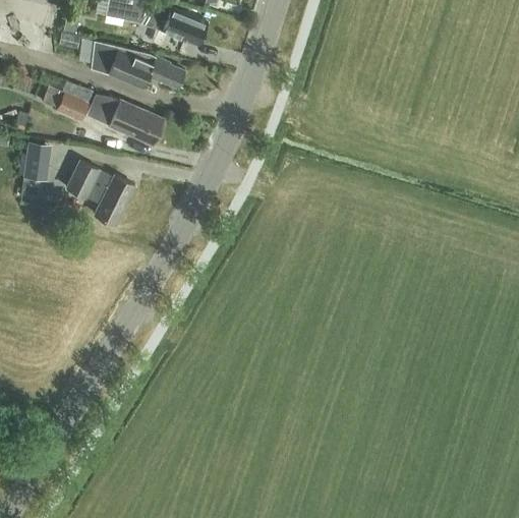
[(141,14),(143,0),(110,0),(109,8),(141,14)]
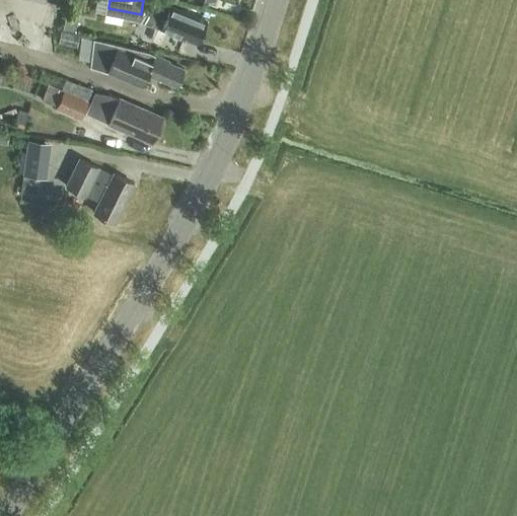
[(197,45),(207,21),(153,0),(149,0),(141,20),(159,28),(162,29),(161,30),(182,39),(197,45)]
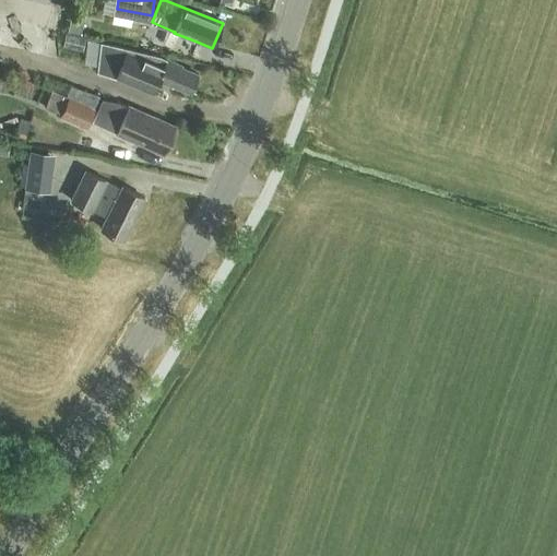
[(84,19),(72,15),(68,34),(80,37),(84,19)]
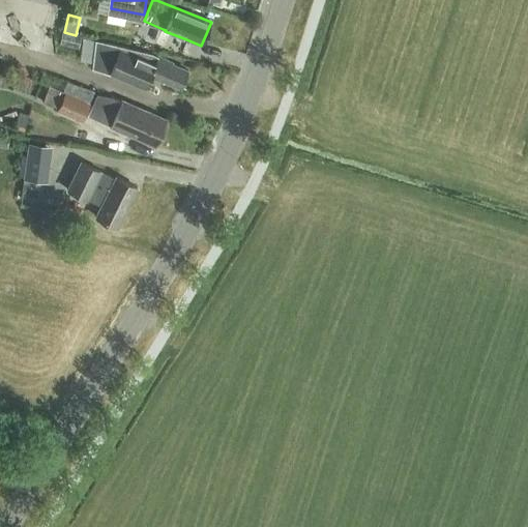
[(163,29),(156,45),(180,55),(186,39),(165,31),(166,30),(163,29)]
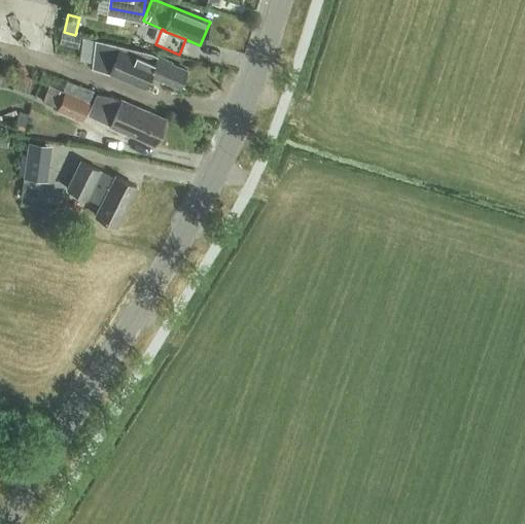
[(180,90),(188,72),(171,65),(172,64),(147,53),(144,51),(97,41),(94,69),(144,91),(149,77),(158,81),(159,79),(180,90)]
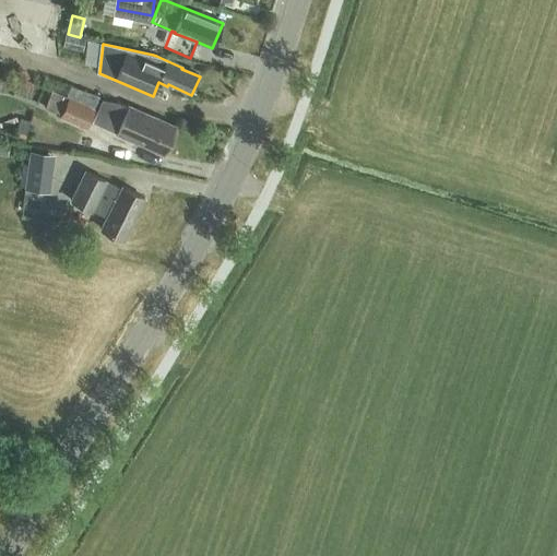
[(101,98),(73,89),(70,98),(55,92),(47,109),(63,116),(62,120),(89,130),(101,98)]
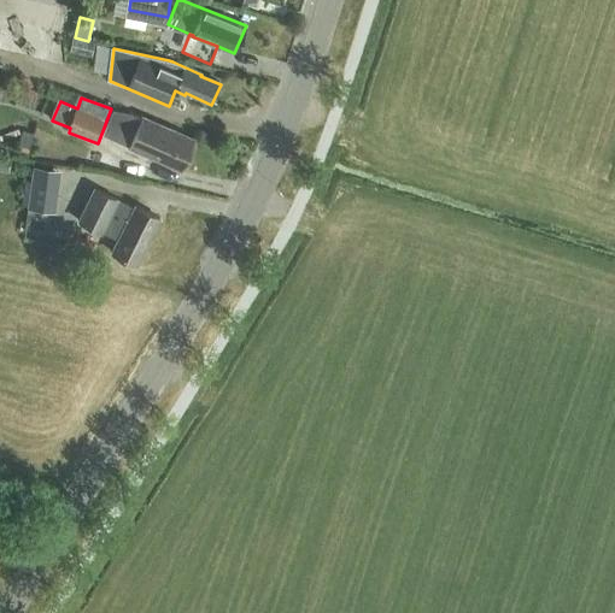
[(130,148),(129,151),(182,175),(197,141),(142,118),(142,121),(132,116),(115,112),(104,136),(130,148)]
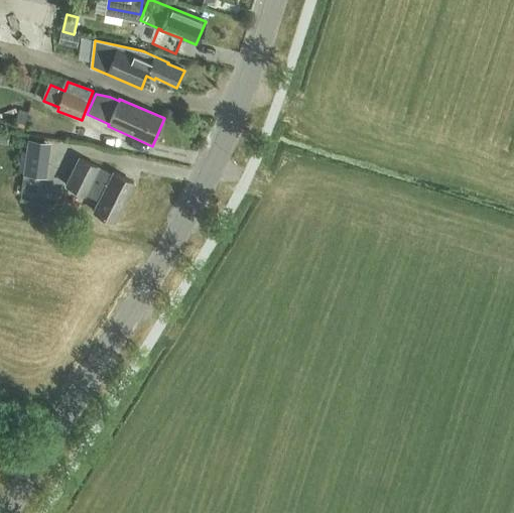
[(23,134),(28,113),(19,111),(14,132),(23,134)]
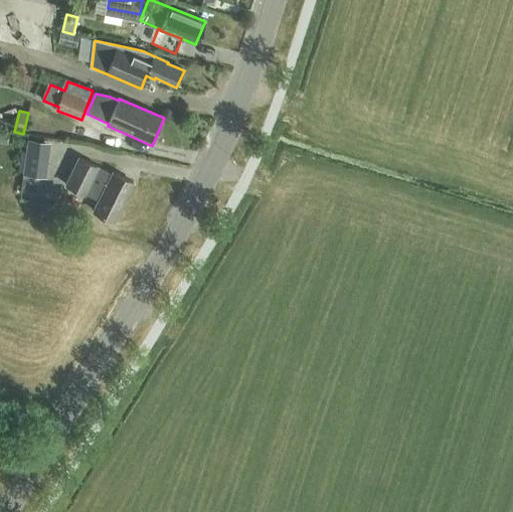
[(0,145),(7,147),(9,135),(0,133),(0,145)]
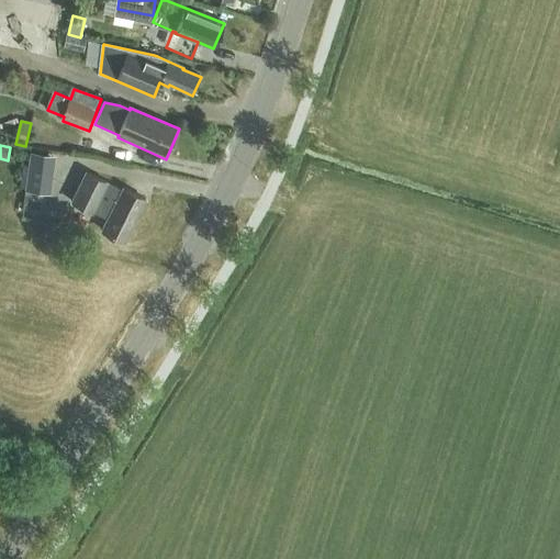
[(52,197),(57,157),(33,155),(31,168),(24,167),(21,190),(28,190),(26,193),(52,197)]
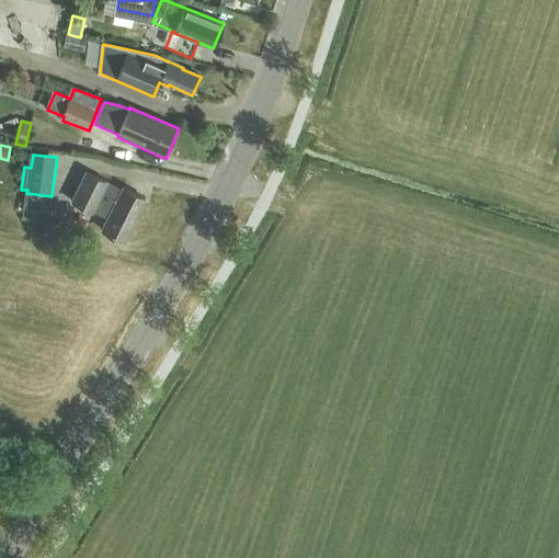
[(124,192),(88,172),(72,201),(109,219),(102,231),(124,242),(146,201),(125,190),(124,192)]
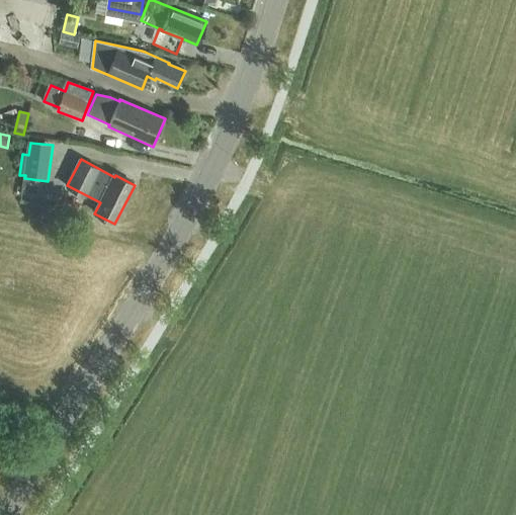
All buildings are outlined.
